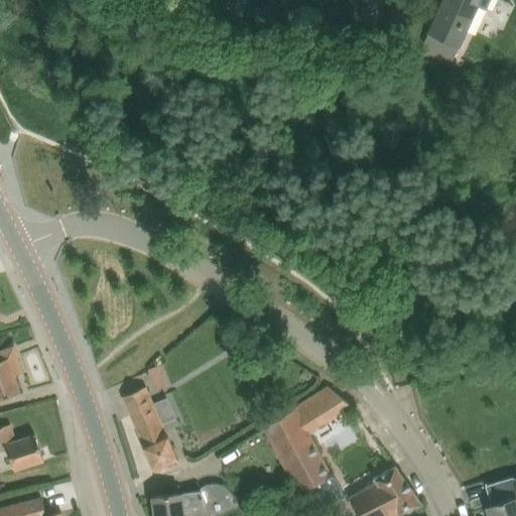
[(382,14),(382,0),(364,0),(363,12),(382,14)]
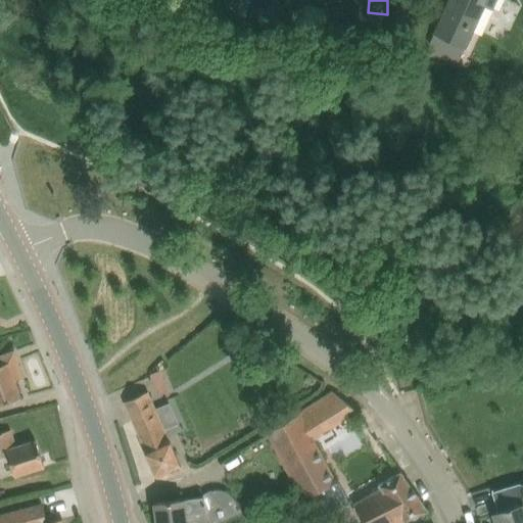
[(468,48),(486,4),(494,8),(496,0),(448,0),(434,33),(427,48),(459,63),(465,47),(468,48)]
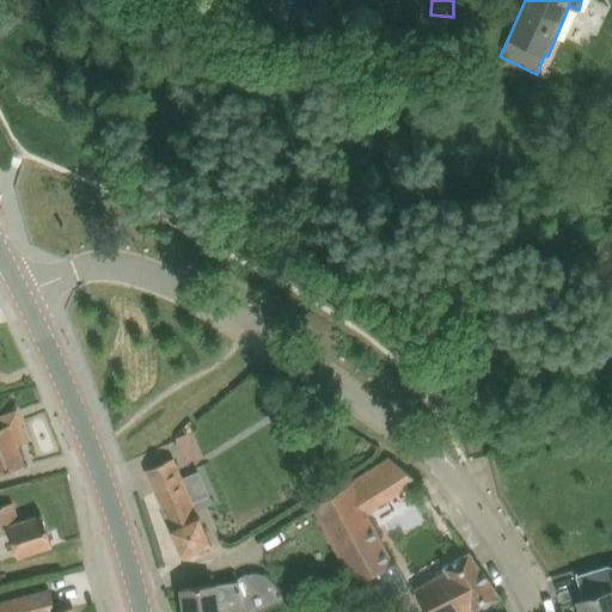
[(17,410),(0,415),(0,472),(25,464),(18,444),(28,440),(20,420),(16,422),(12,412),(17,411),(17,410)]
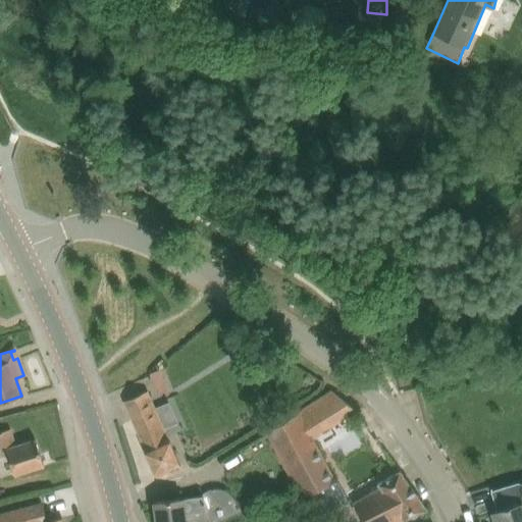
[(161,368),(151,373),(160,394),(170,389),(161,368)]
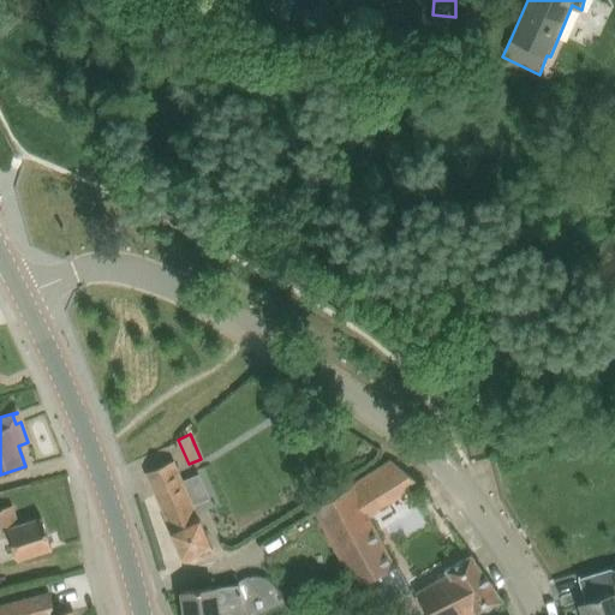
[(183,478),(174,460),(147,472),(185,561),(214,548),(199,514),(198,514),(183,478)]
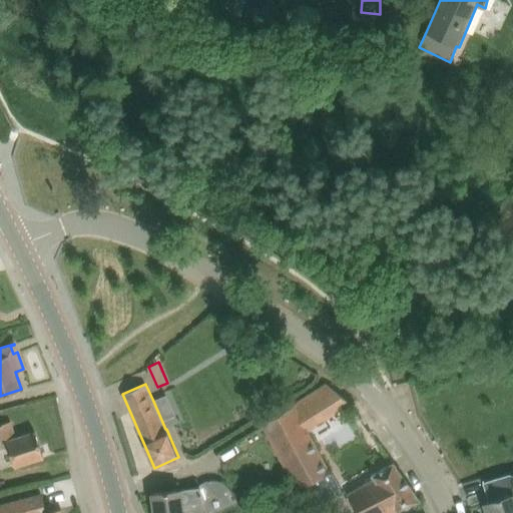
[(326,463),(291,406),(263,424),(304,501),(319,493),(321,500),(328,497),(337,512),(390,512),(420,500),(394,462),(373,475),(373,478),(365,485),(348,495),(343,497),(326,463)]
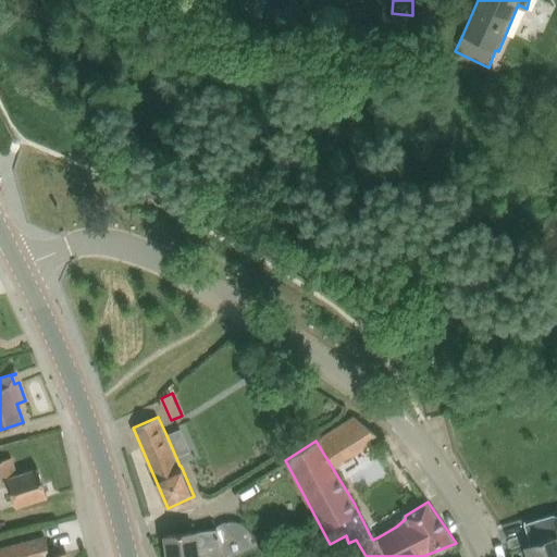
[(16,506),(48,496),(38,468),(19,474),(12,457),(0,460),(0,487),(10,485),(16,506)]
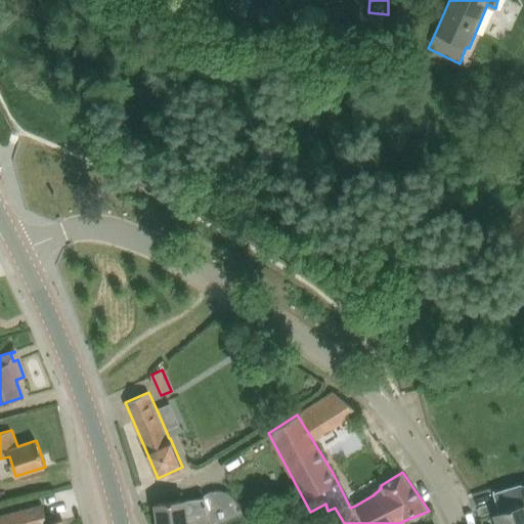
[(523,523),(523,484),(521,485),(523,492),(523,504),(495,513),(498,523),(523,523)]
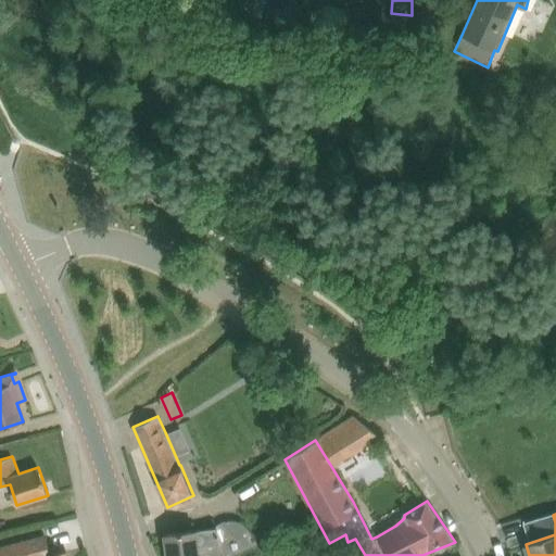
[(298,551),(317,542),(311,527),(291,535),(298,551)]
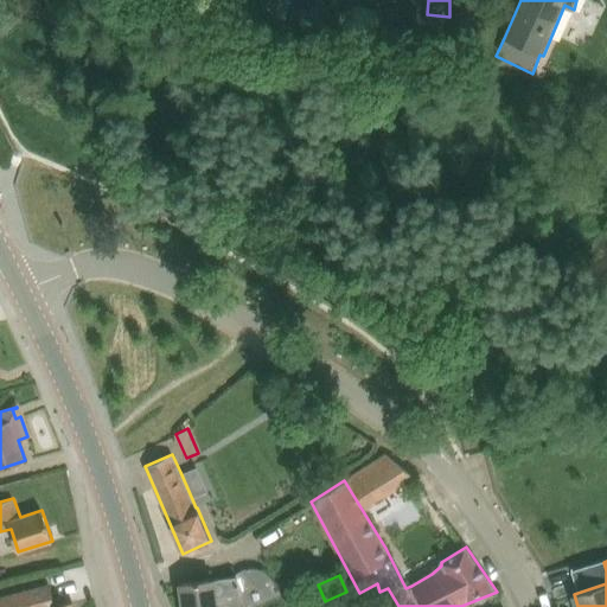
[(213,580),(180,583),(183,606),(216,606),(216,598),(240,594),(236,576),(213,580)]
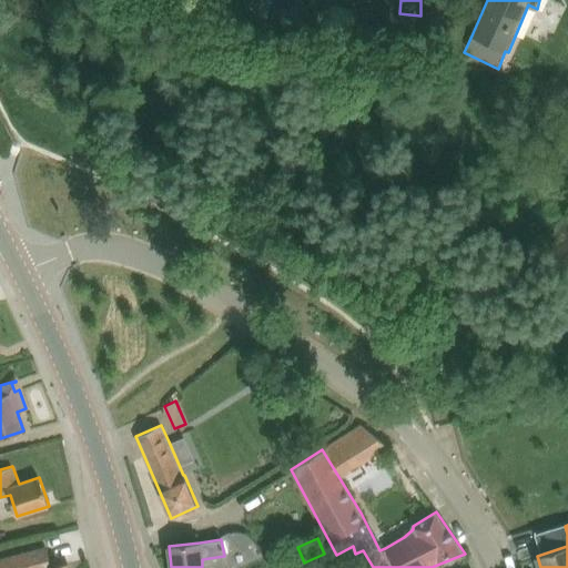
[(51,567),(46,547),(0,559),(0,567),(69,567),(68,563),(51,567)]
